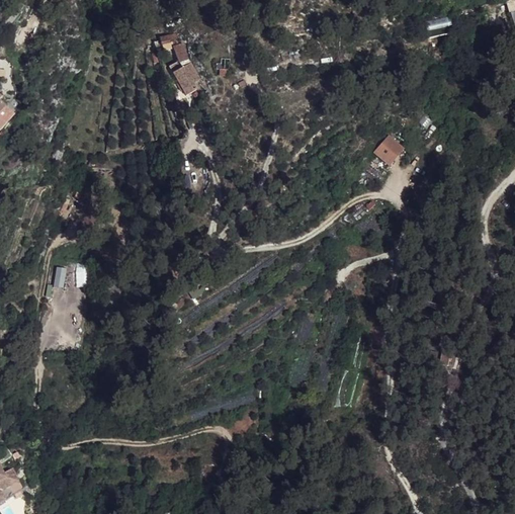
[(171,38),(178,35),(175,28),(156,35),(159,43),(171,38)]
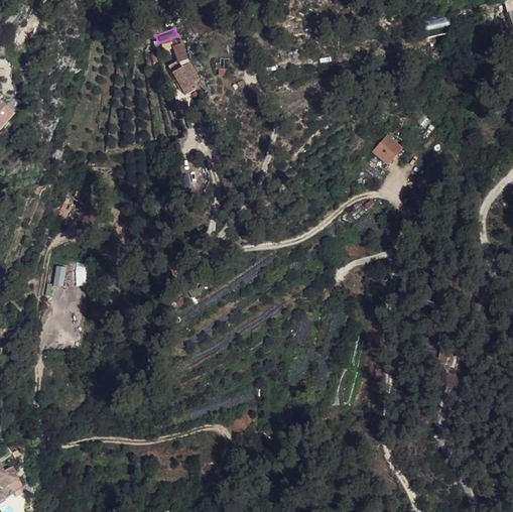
[(171,43),(181,40),(179,34),(177,35),(170,38),(171,43)]
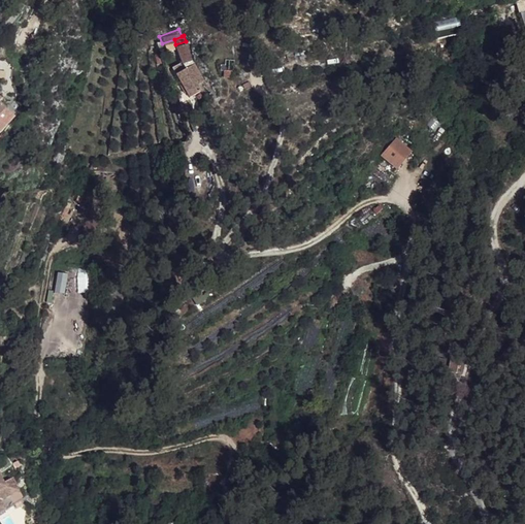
[(171,83),(181,102),(191,96),(190,95),(199,89),(196,83),(202,79),(191,57),(186,41),(175,44),(181,62),(172,66),(178,78),(171,83)]
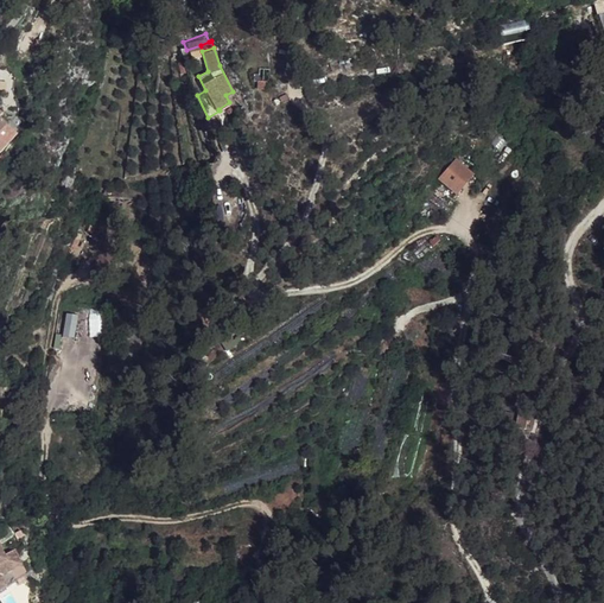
[(7,121),(0,128),(0,146),(4,150),(20,132),(7,121)]
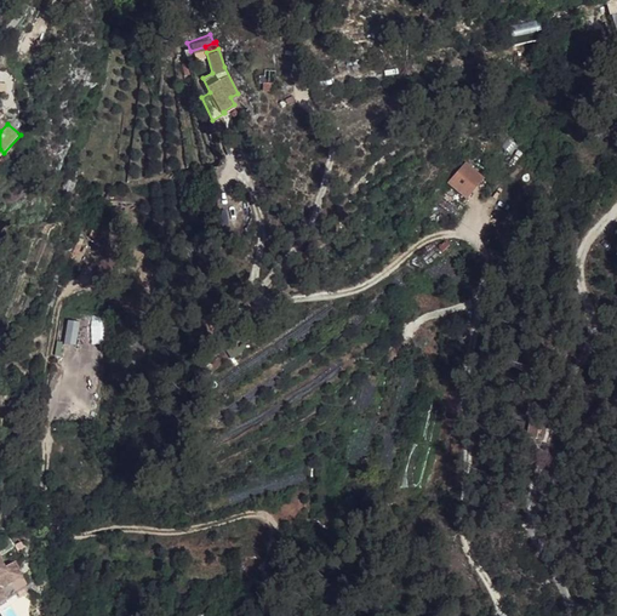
[(470,161),(453,178),(468,192),(484,175),(470,161)]
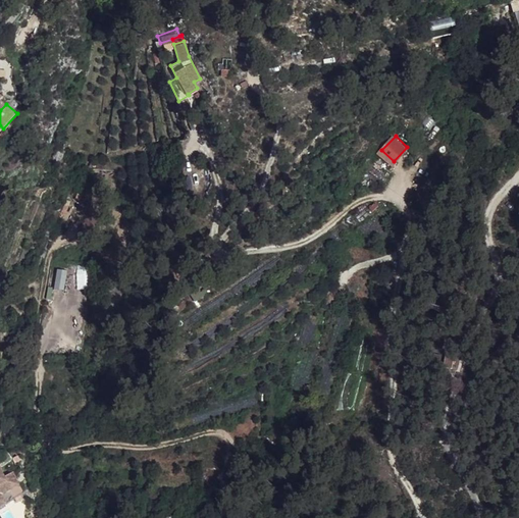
[(102,169),(102,173),(101,178),(110,179),(112,170),(102,169)]
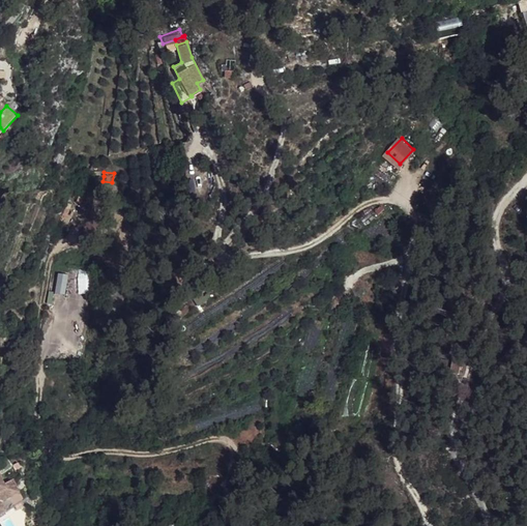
[(0,493),(9,489),(5,481),(0,469),(0,493)]
